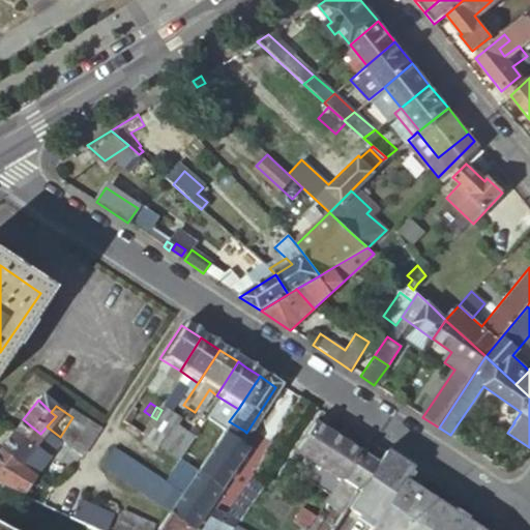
[(94,433),(72,417),(60,437),(55,443),(77,459),(94,433)]
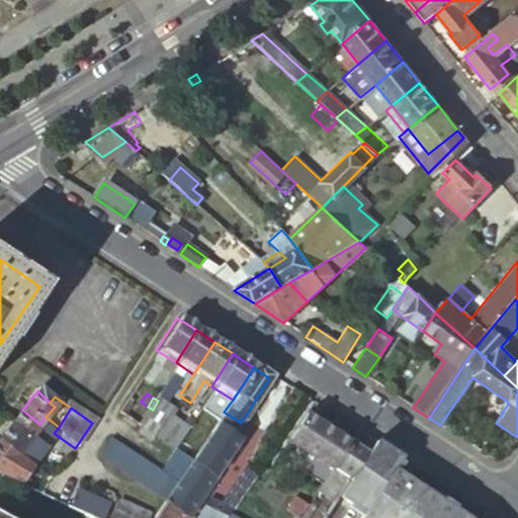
[(22,410),(0,435),(0,445),(13,456),(39,424),(22,410)]
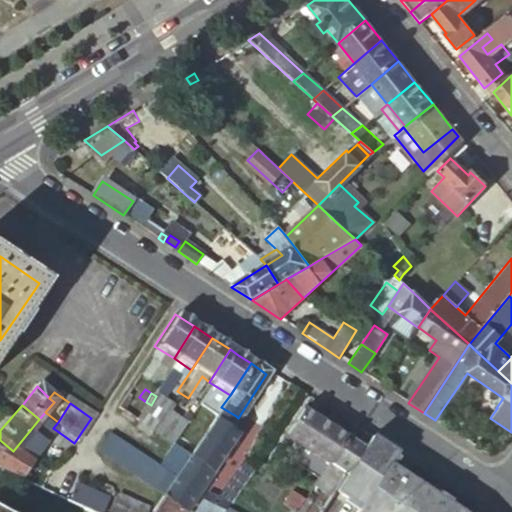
[(168,406),(150,434),(169,446),(182,425),(176,421),(181,414),(168,406)]
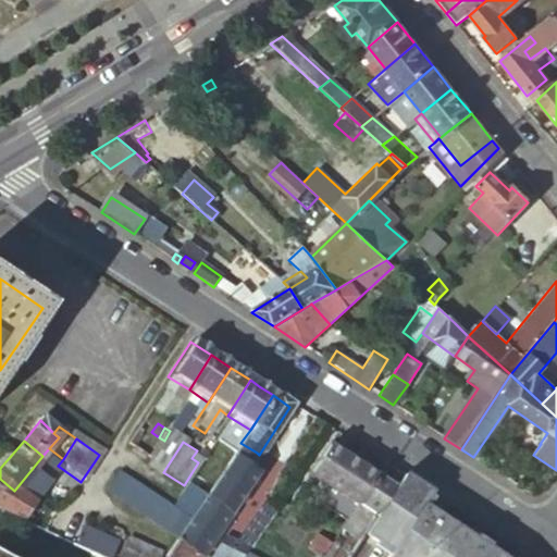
[(244,556),(248,552),(223,540),(211,556),(200,556),(255,475),(246,469),(257,453),(240,443),(223,470),(207,494),(203,498),(189,522),(175,543),(165,556),(244,556)]
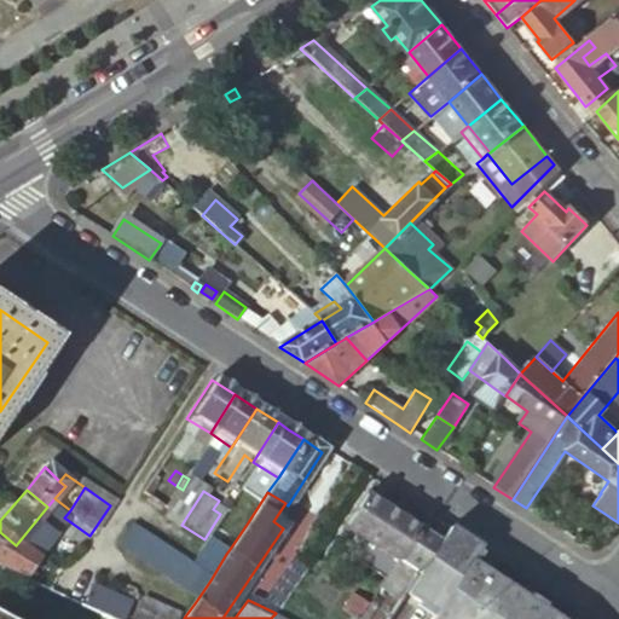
[(339,531),(356,542),(379,508),(362,497),(339,531)]
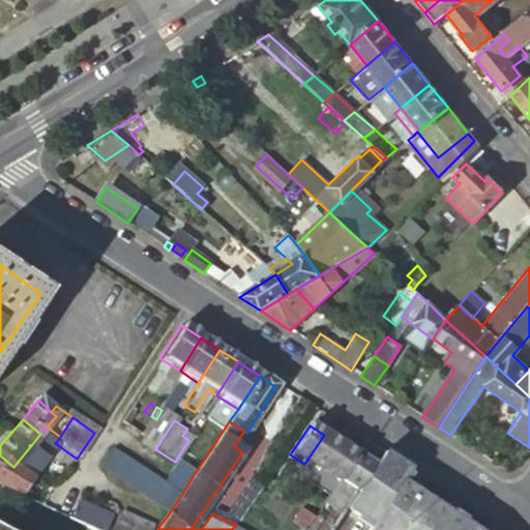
[(194,432),(187,429),(182,436),(188,440),(194,432)]
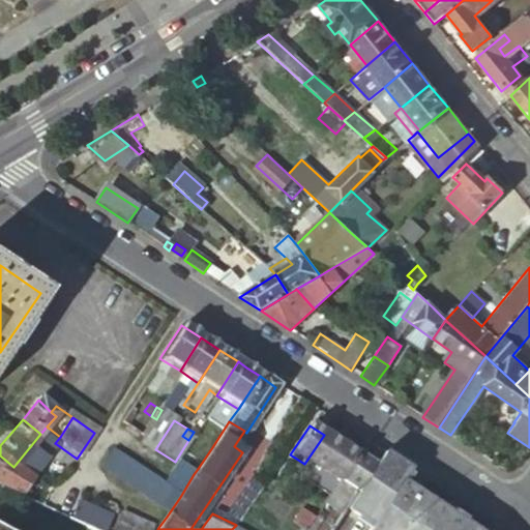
[(55,443),(40,434),(13,467),(11,469),(15,472),(18,470),(27,477),(29,474),(32,476),(55,443)]
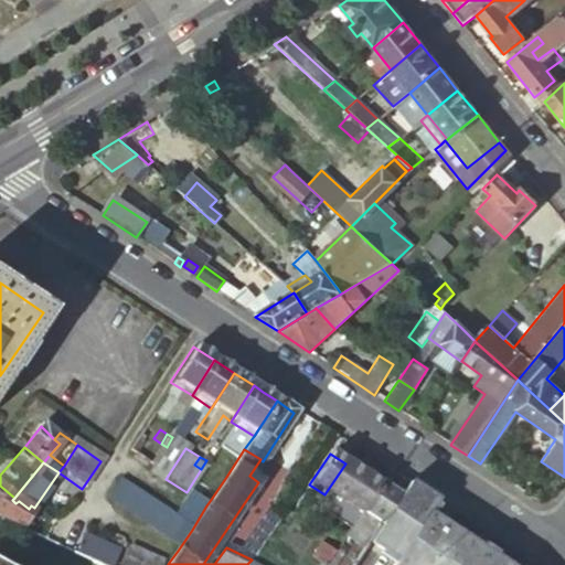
[(324,494),(353,514),(355,512),(374,482),(345,464),(324,494)]
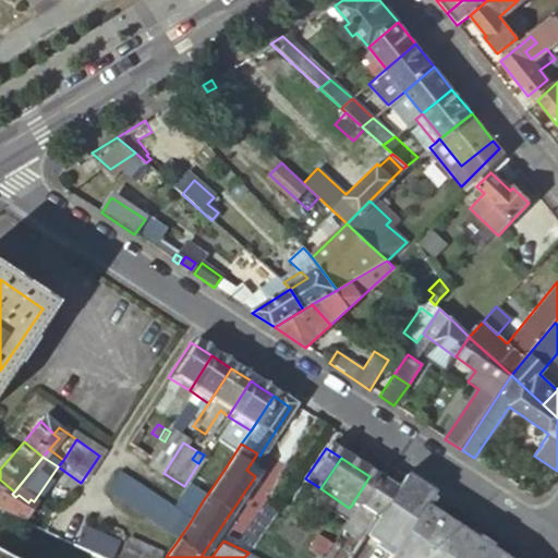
[(194,486),(207,495),(223,471),(209,462),(194,486)]
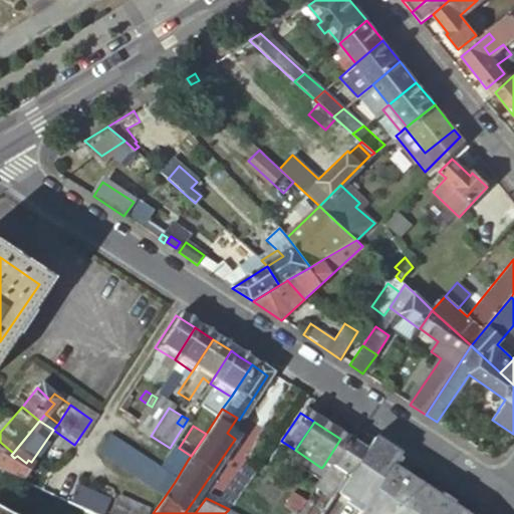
[(117,444),(106,437),(94,456),(105,463),(117,444)]
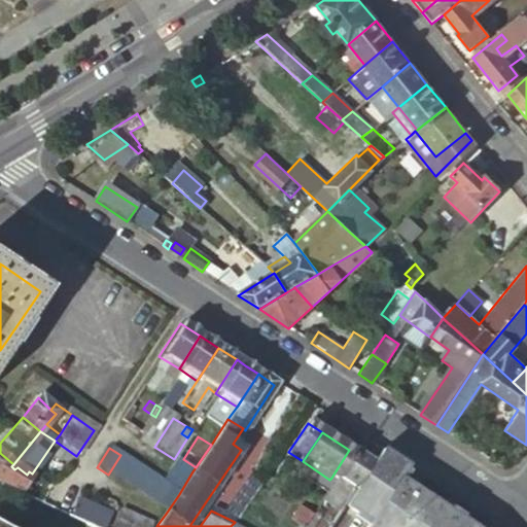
[(367,462),(349,450),(331,478),(350,490),(367,462)]
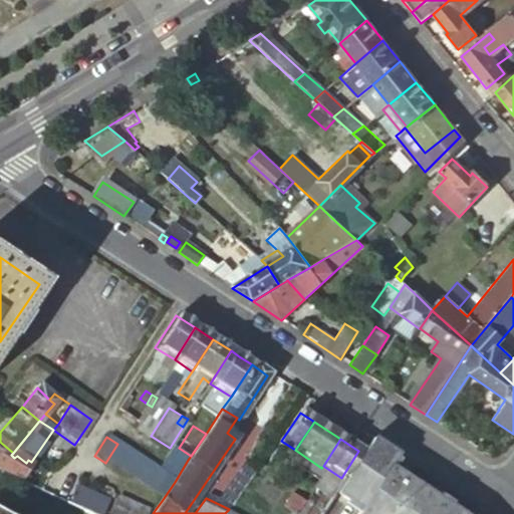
[(392,456),(366,440),(358,451),(341,478),(329,496),(352,510),(348,513),(458,513),(382,469),(392,456)]
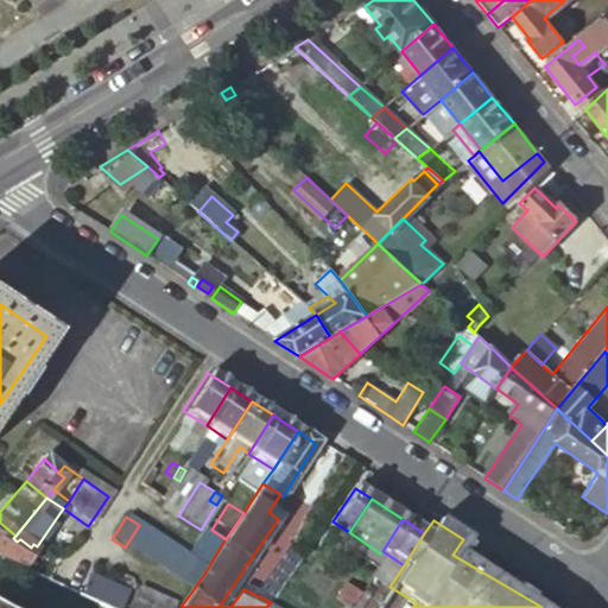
[(16,536),(0,523),(0,552),(13,538),(16,536)]
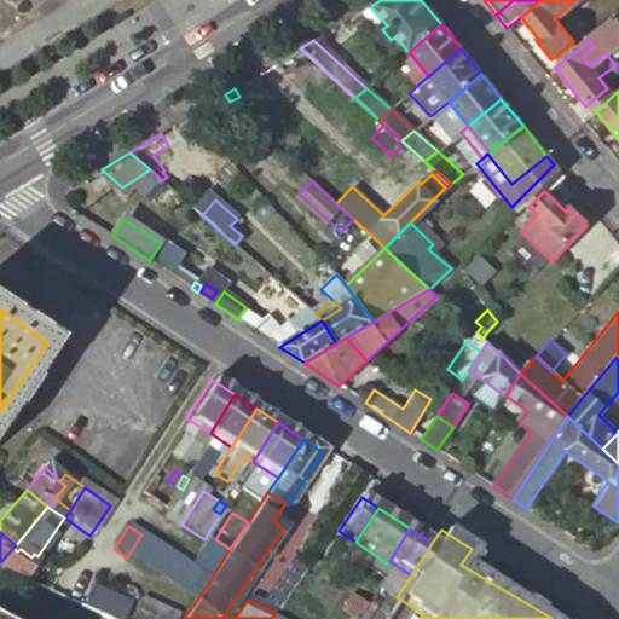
[(155,544),(142,534),(127,557),(140,567),(155,544)]
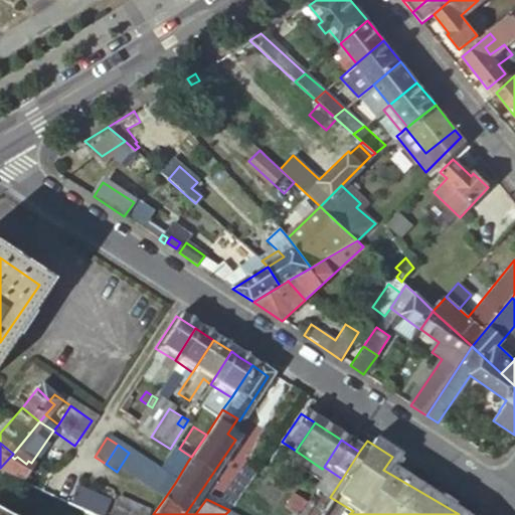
[(161,474),(175,483),(188,461),(170,449),(156,470),(161,474)]
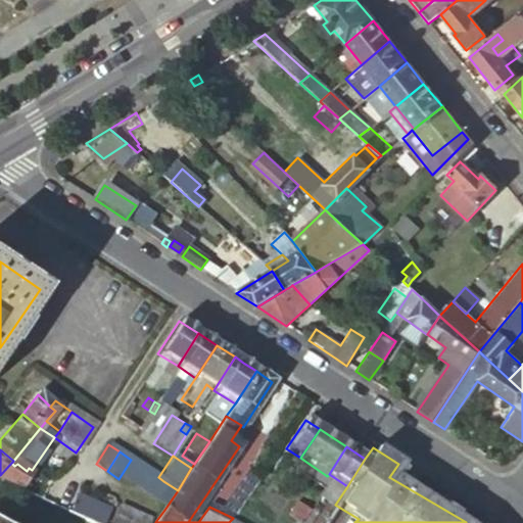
[(141,467),(131,460),(119,479),(129,486),(141,467)]
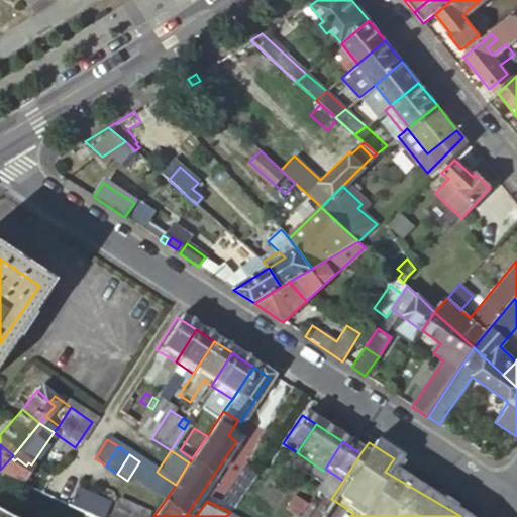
[(0,470),(0,475),(17,484),(31,464),(28,462),(26,466),(17,458),(14,460),(11,457),(0,470)]
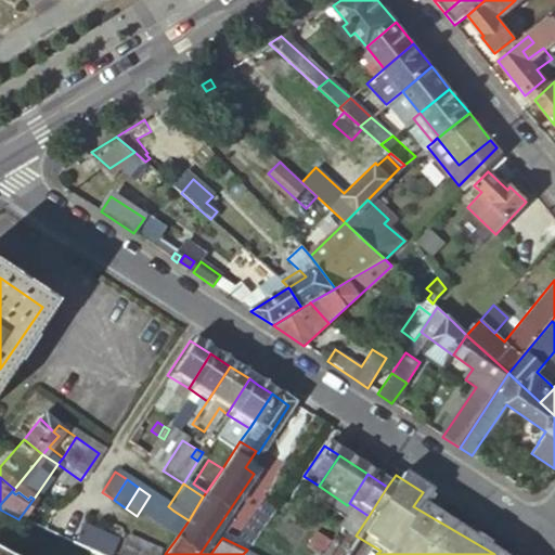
[(162,503),(150,495),(137,516),(149,524),(162,503)]
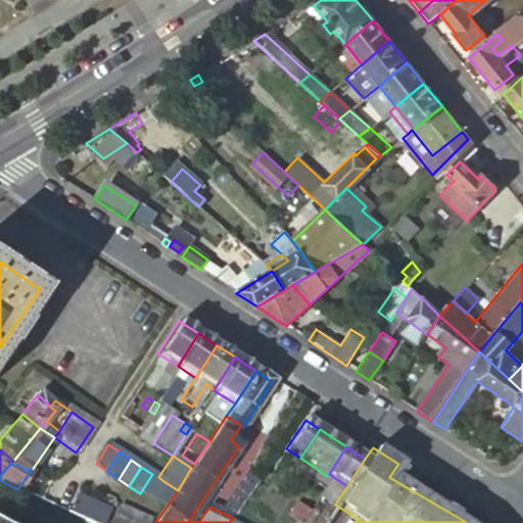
[(158,477),(152,474),(140,493),(151,501),(163,481),(158,477)]
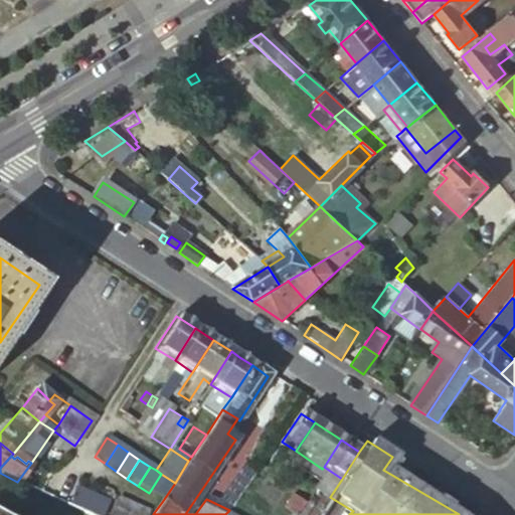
[(175,483),(161,474),(149,493),(162,502),(175,483)]
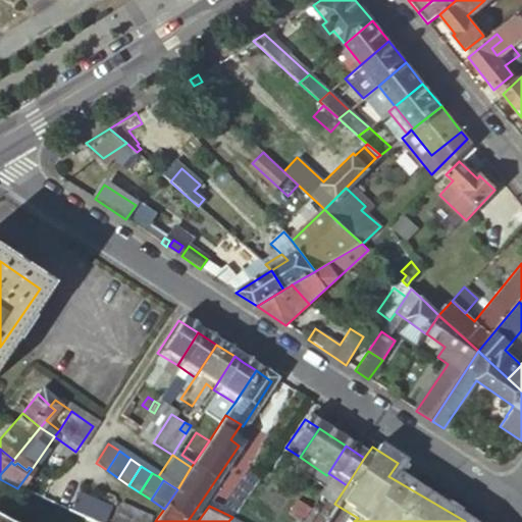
[(301,496),(298,502),(304,504),(307,499),(301,496)]
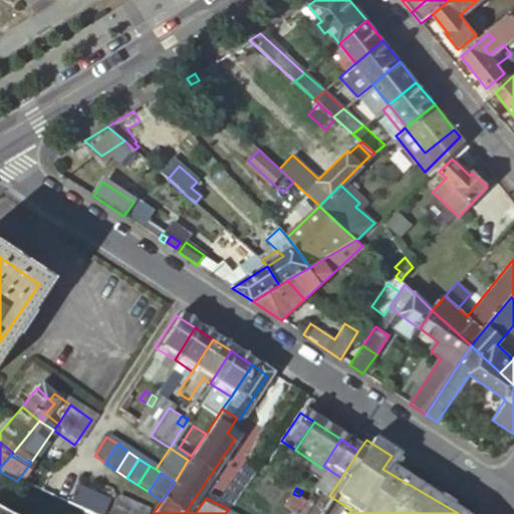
[(73,490),(66,504),(77,510),(85,513),(101,513),(106,505),(73,490)]
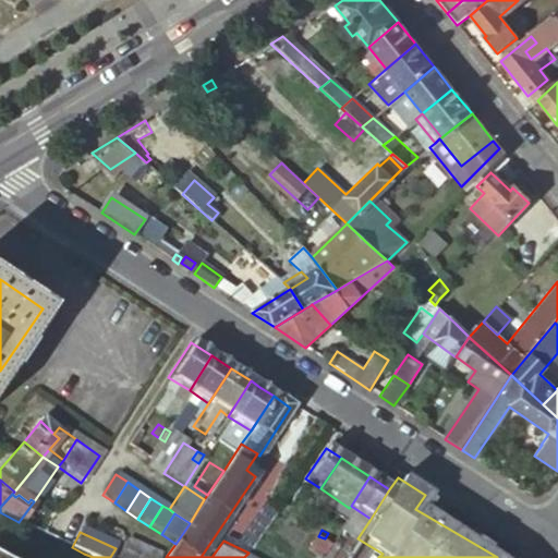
[(301,553),(310,557),(316,557),(325,545),(311,536),(301,553)]
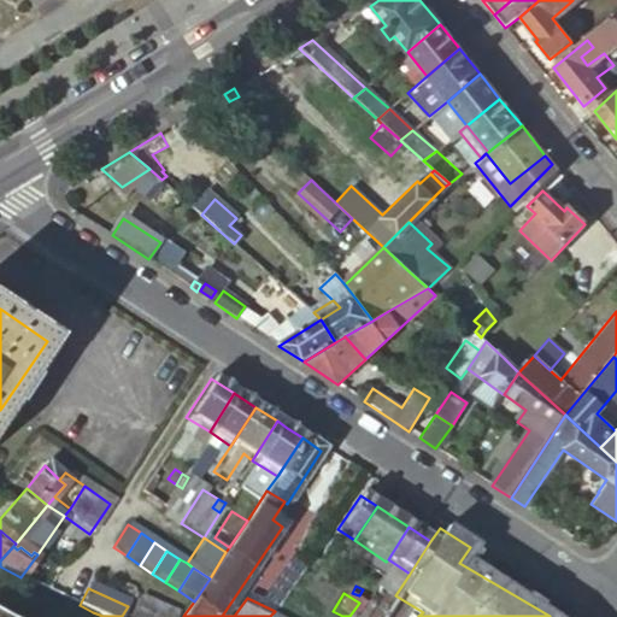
[(363,597),(359,603),(366,609),(370,601),(363,597)]
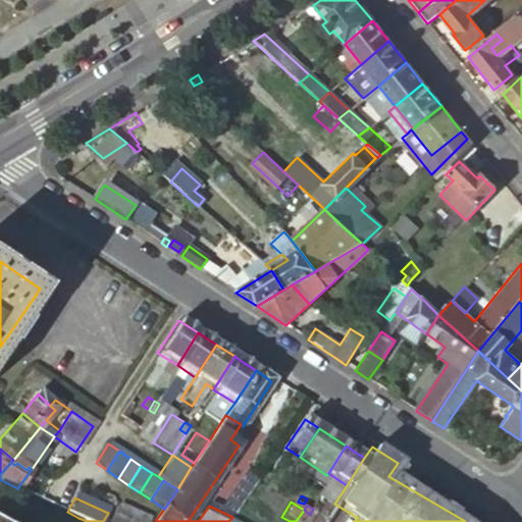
[(132,521),(135,516),(119,510),(113,521),(132,521)]
